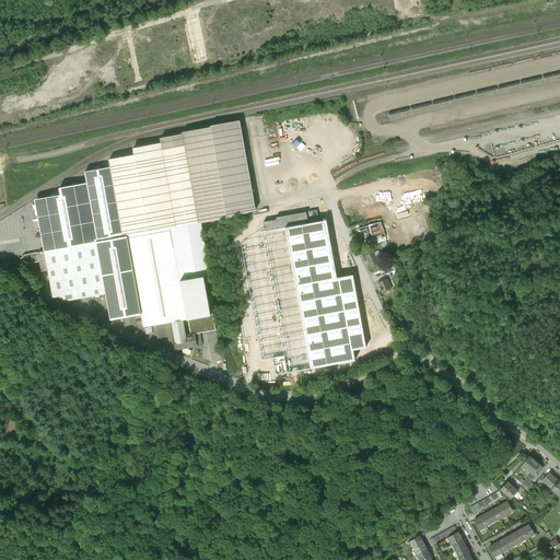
[(143,327),(172,322),(183,319),(187,318),(211,314),(205,276),(208,275),(200,232),(220,229),(219,220),(229,218),(256,210),(240,121),(210,126),(211,128),(182,132),(183,135),(161,138),(161,142),(155,143),(155,142),(133,146),(133,148),(135,154),(109,159),(111,167),(85,172),(88,183),(60,188),(60,195),(35,200),(45,252),(38,253),(42,272),(48,270),(51,292),(66,301),(106,293),(111,319),(141,314),(143,327)]
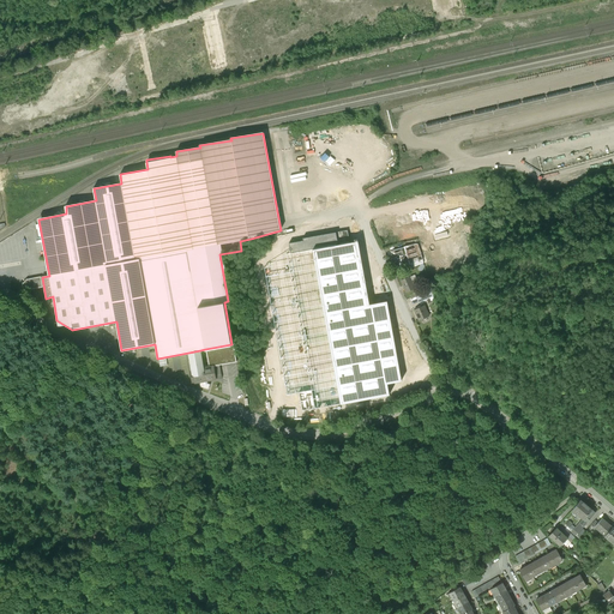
[(391,214),(373,221),(377,230),(395,223),(391,214)]
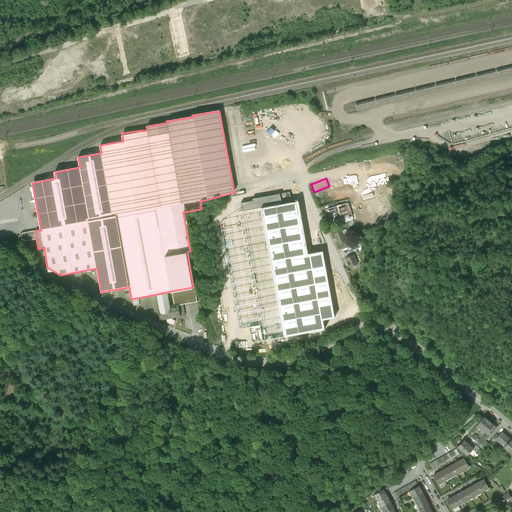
[(241,203),(242,211),(239,212),(220,223),(240,329),(249,327),(252,342),(325,329),(323,320),(335,318),(322,251),(308,254),(298,201),(292,202),(290,192),(252,198),(253,200),(241,203)]
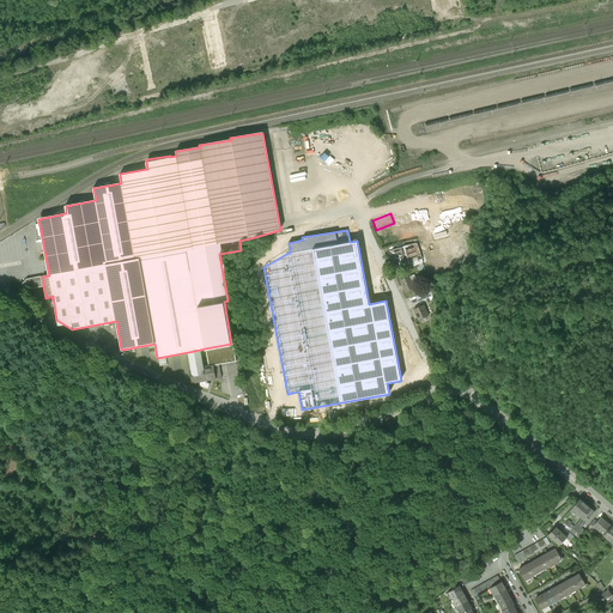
[(462,234),(441,238),(442,247),(444,246),(448,262),(467,258),(462,234)]
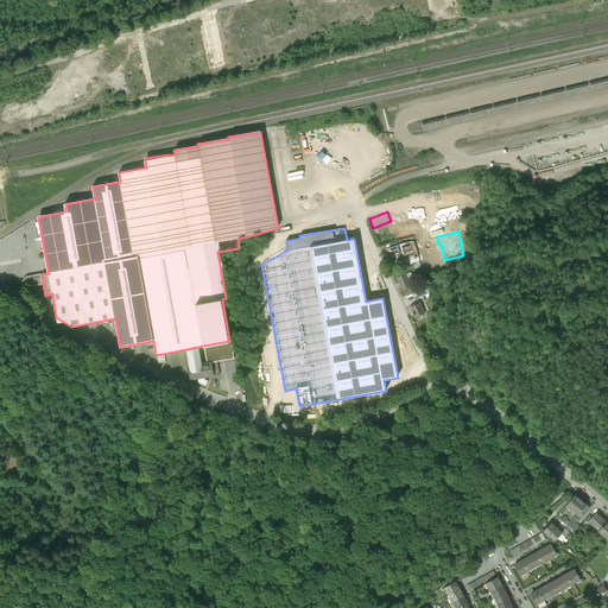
[(400,245),(405,263),(403,264),(404,267),(419,261),(413,242),(412,242),(410,242),(400,245)]
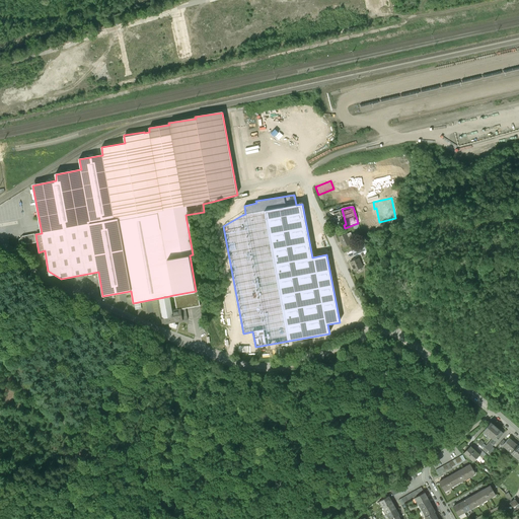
[(36,243),(34,234),(22,236),(22,238),(20,240),(18,241),(19,246),(36,243)]
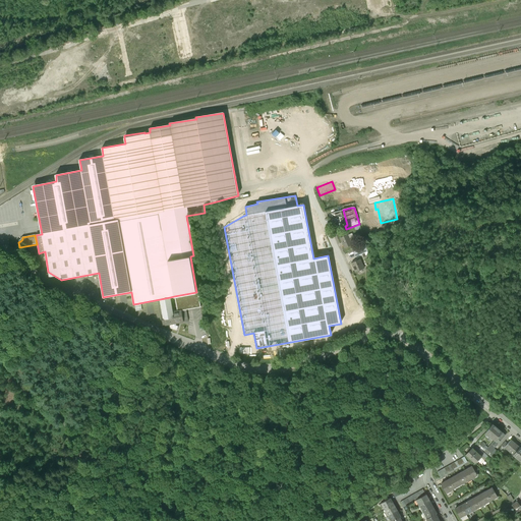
[(340,238),(345,248),(352,245),(347,235),(340,238)]
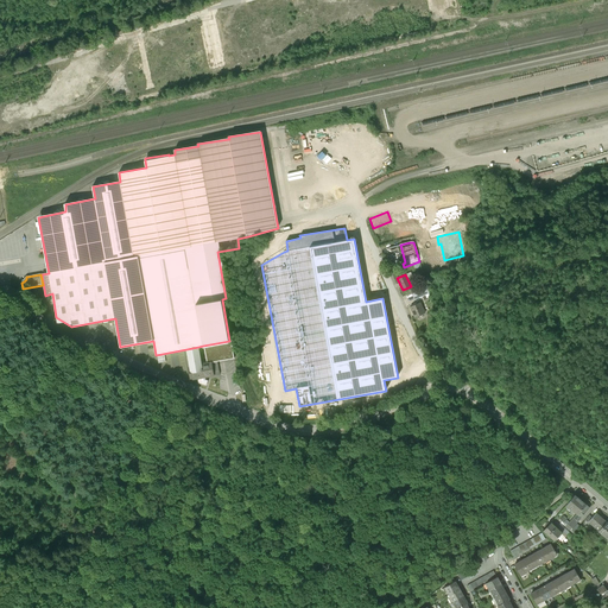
[(430,293),(428,286),(411,292),(415,299),(430,293)]
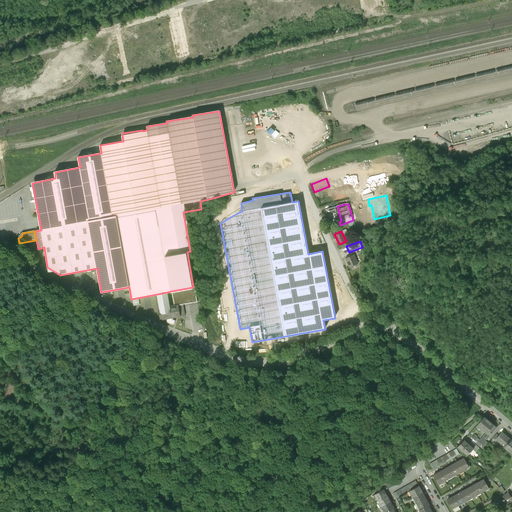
[(353,255),(345,259),(349,268),(357,264),(353,255)]
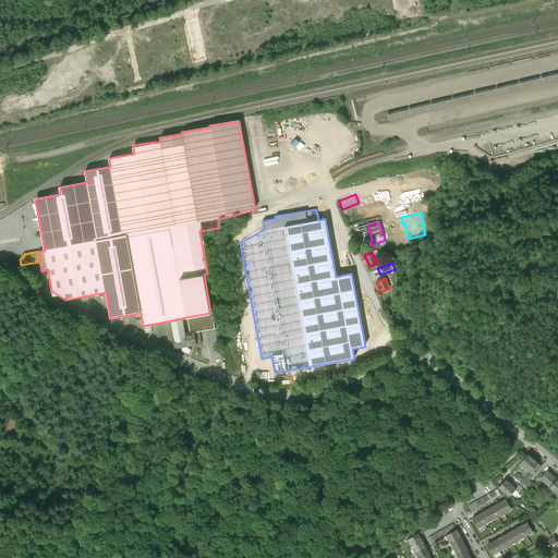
[(186,317),(190,334),(199,331),(215,329),(211,313),(210,313),(186,317)]
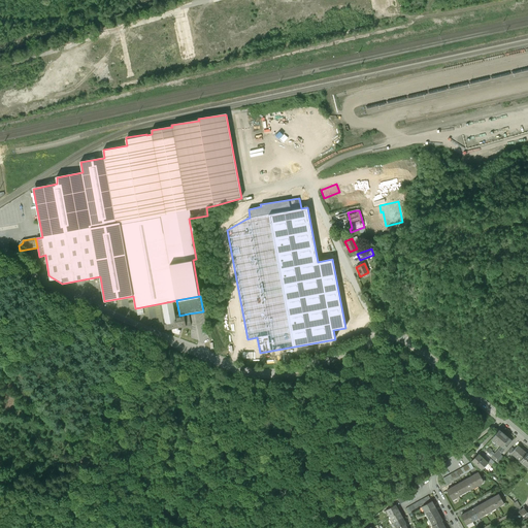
[(174,317),(172,301),(162,303),(165,319),(164,319),(165,330),(191,325),(189,314),(179,316),(174,317)]
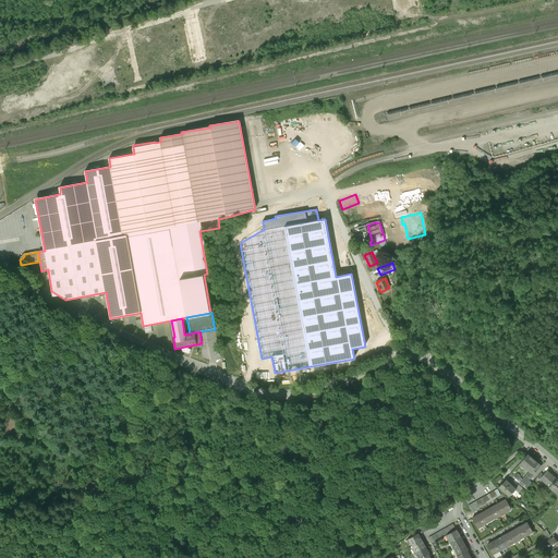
[(523,465),(531,472),(540,462),(532,456),(523,465)]
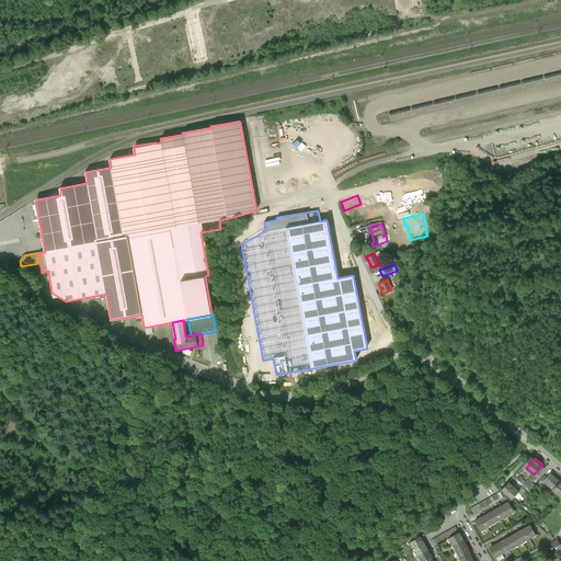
[(524,485),(528,489),(546,468),(542,465),(534,474),(524,485)]
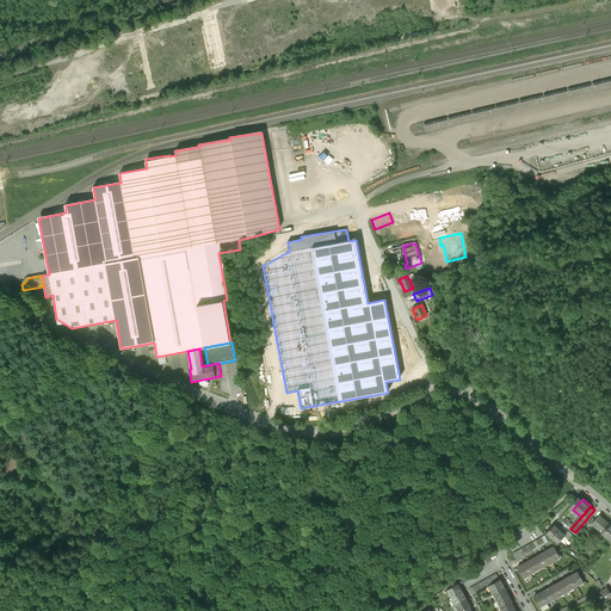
[(604,534),(610,525),(610,524),(600,516),(593,524),(604,534)]
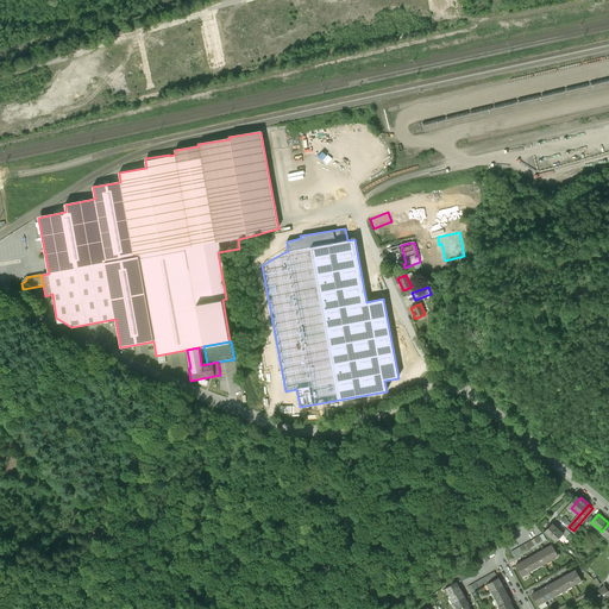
[(553,523),(545,533),(558,544),(566,533),(553,523)]
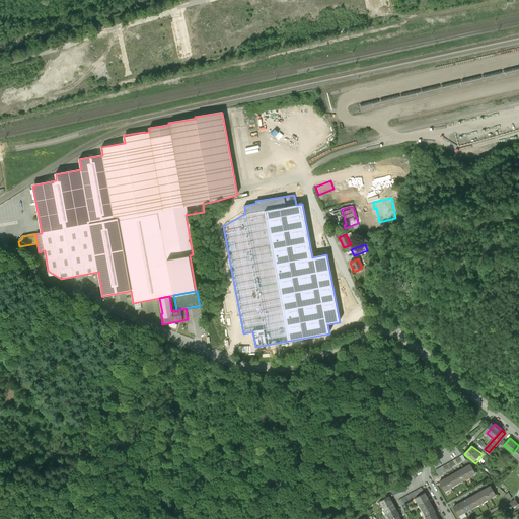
[(461,456),(435,470),(438,476),(464,462),(461,456)]
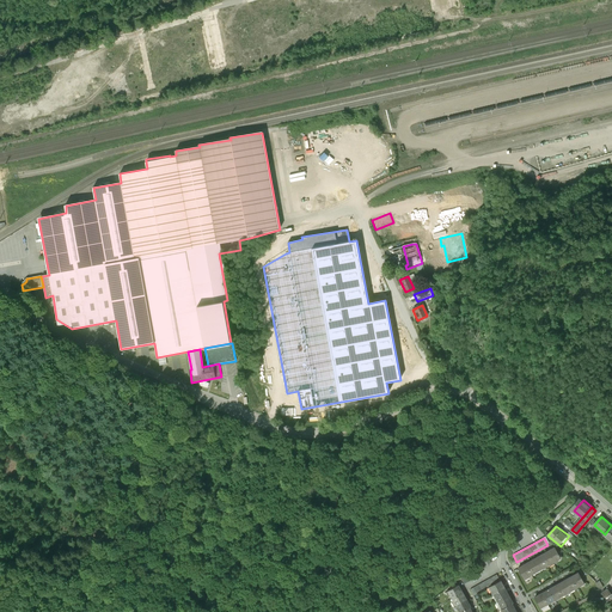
[(554,564),(562,560),(555,549),(548,552),(554,564)]
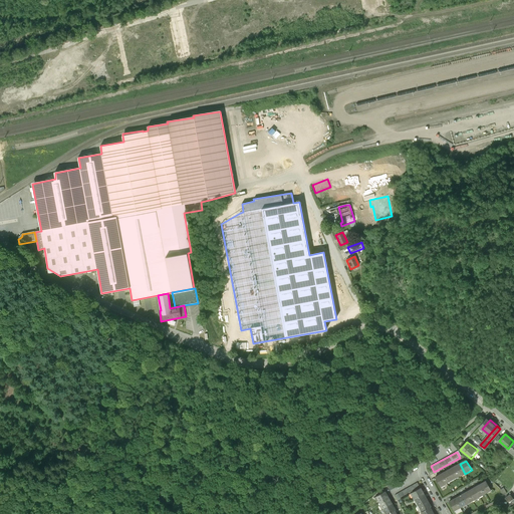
[(454,468),(459,477),(465,474),(460,464),(454,468)]
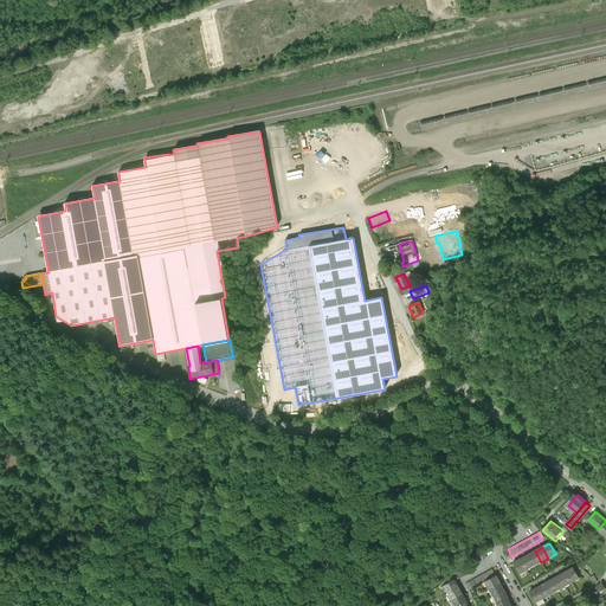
[(528,555),(534,567),(541,562),(535,552),(528,555)]
